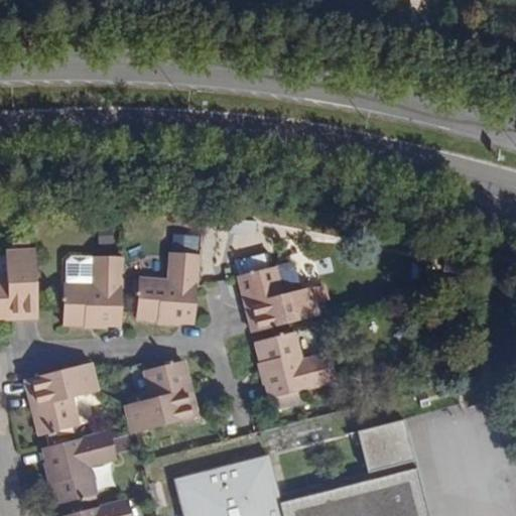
[(2,317),(38,315),(34,249),(5,251),(7,280),(0,280),(0,319),(3,319),(2,317)]
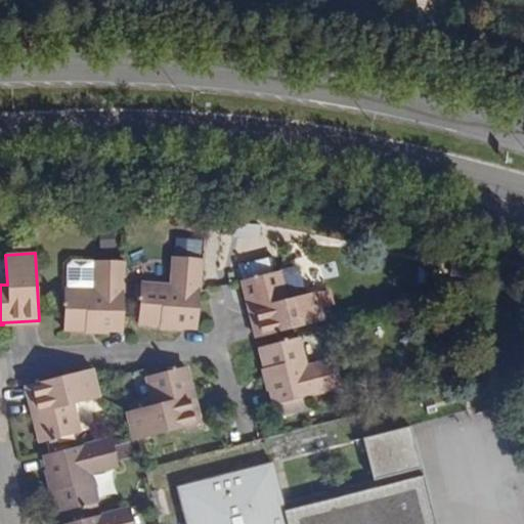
[(195,329),(201,260),(171,258),(169,288),(140,287),(137,325),(161,328),(162,323),(180,324),(180,329),(195,329)]
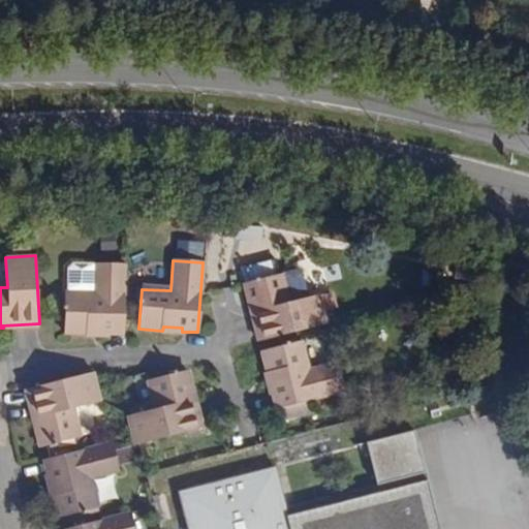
[(123,334),(124,263),(95,263),(94,294),(65,294),(65,335),(88,334),(88,331),(106,330),(106,334),(123,334)]
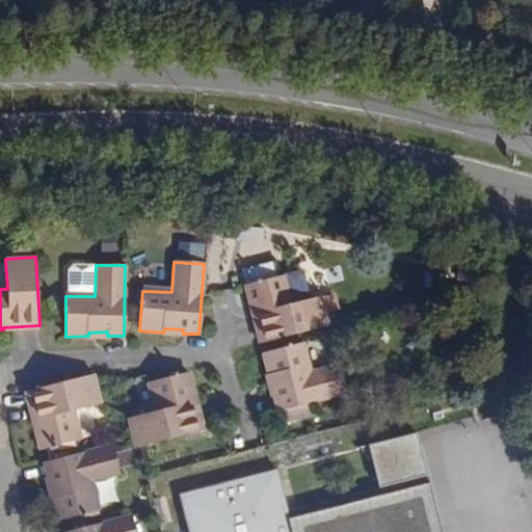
[(245,286),(250,309),(253,308),(262,344),(328,327),(321,298),(291,306),(284,276),(245,286)]
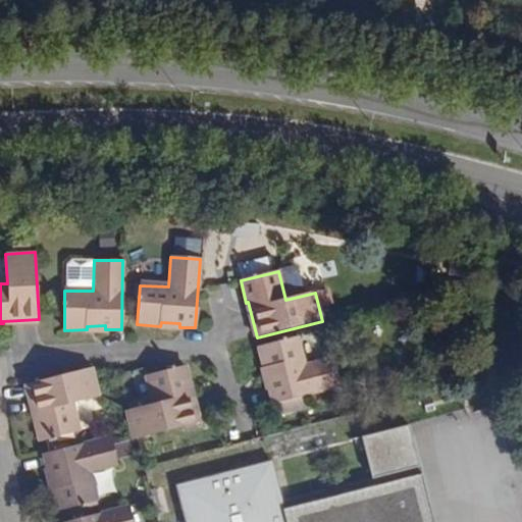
[(296,338),(266,346),(257,349),(263,371),(267,370),(272,388),(268,389),(272,405),(340,386),(331,358),(303,366),(296,338)]
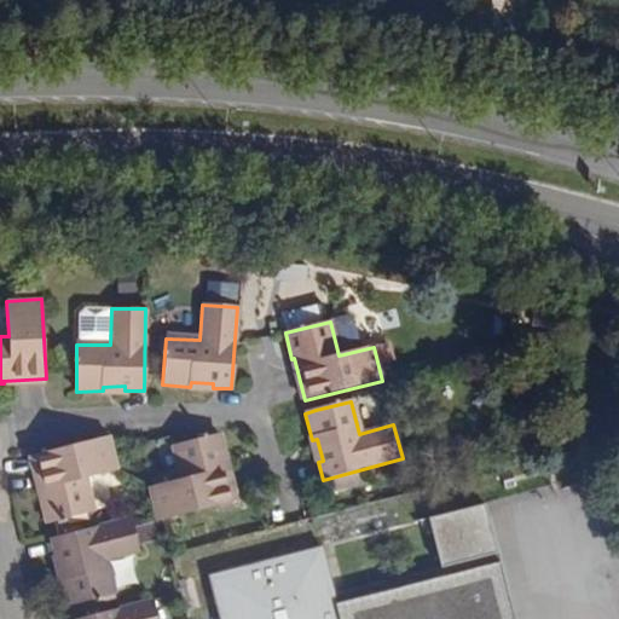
[(218,434),(175,445),(173,446),(181,480),(148,489),(157,522),(233,502),(223,461),(225,460),(218,434)]
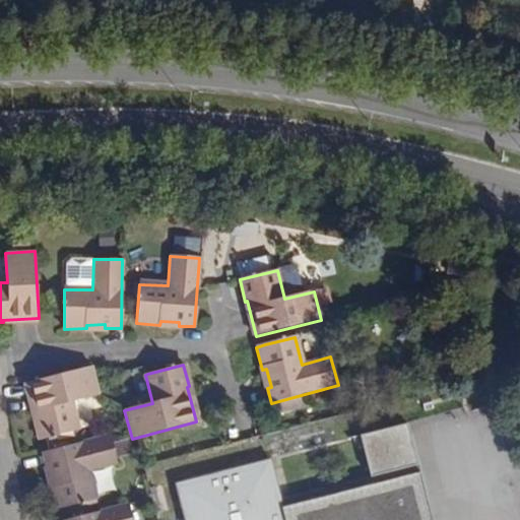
[(93,366),(29,383),(38,417),(36,418),(41,441),(79,432),(72,402),(101,395),(96,380),(93,366)]
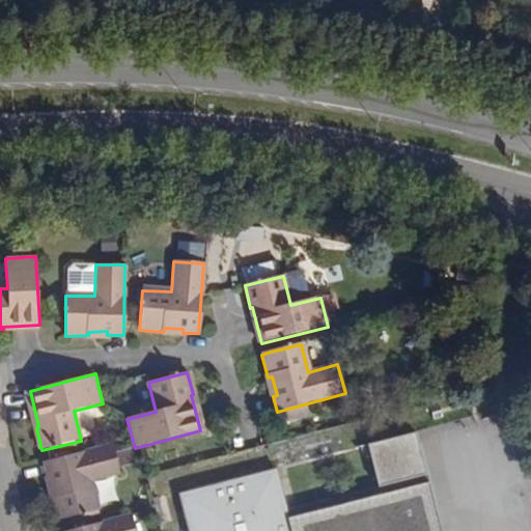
[(434,428),(418,432),(429,475),(381,487),(289,511),(291,519),(430,482),(432,492),(449,487),(434,428)]
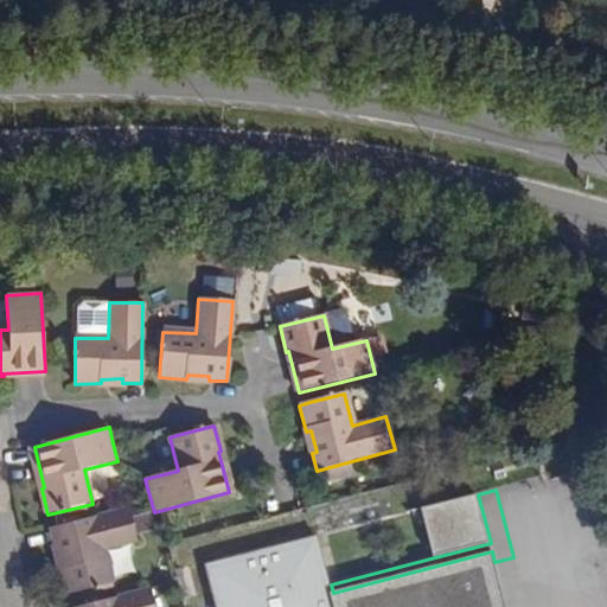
[(422,509),(435,557),(491,543),(478,494),(422,509)]
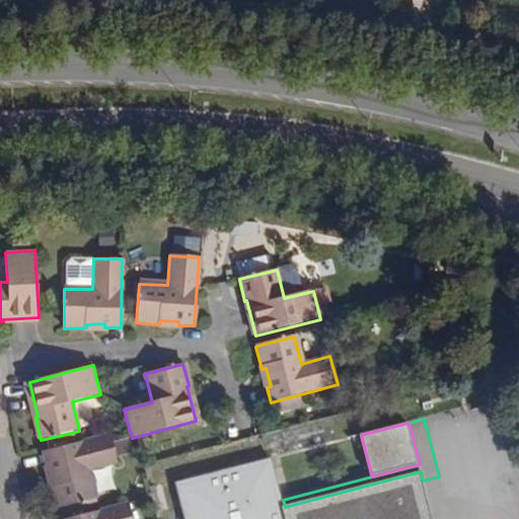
[(119,463),(114,443),(110,435),(44,452),(48,467),(52,466),(57,485),(53,486),(59,509),(97,498),(90,470),(119,463)]
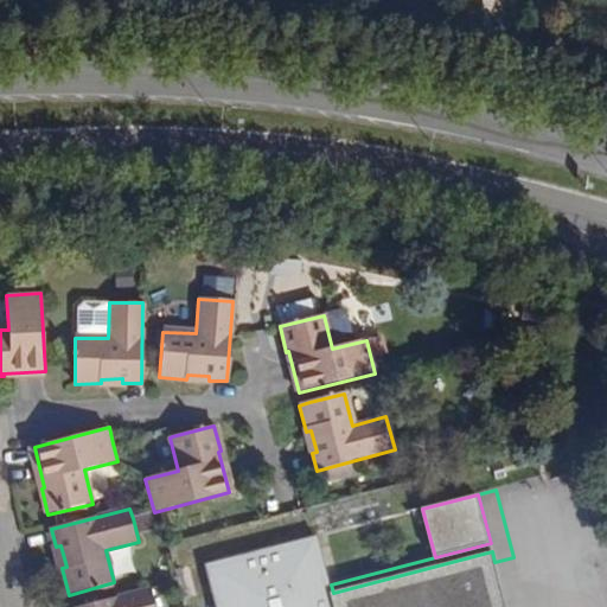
[(525,606),(513,557),(494,562),(492,551),(333,593),(331,585),(318,536),(208,566),(217,606),(525,606)]
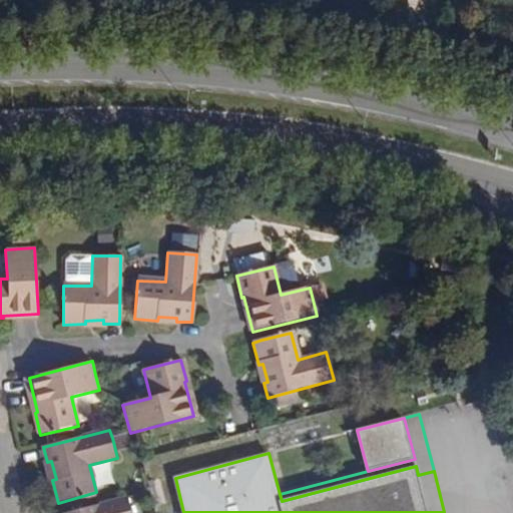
[(132,512),(128,497),(68,512),(132,512)]
